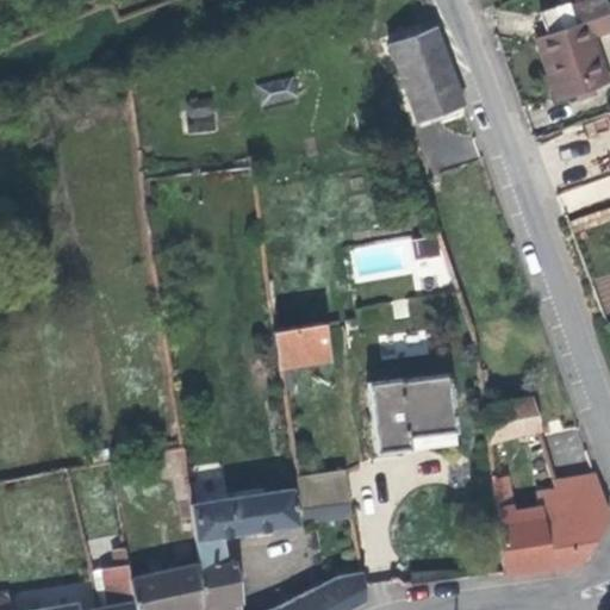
[(587,19),(609,13),(604,0),(585,0),(541,16),(547,33),(535,37),(558,101),(577,93),(579,100),(591,95),(589,89),(609,82),(593,36),(587,19)]
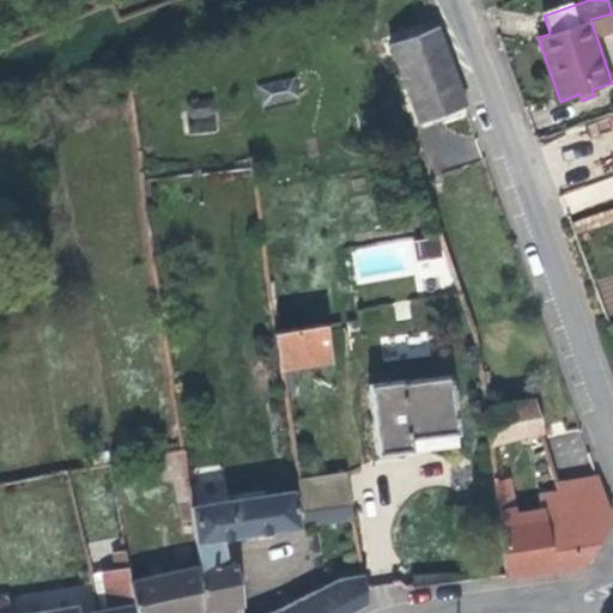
[(590,19),(596,36),(612,30),(612,13),(590,19)]
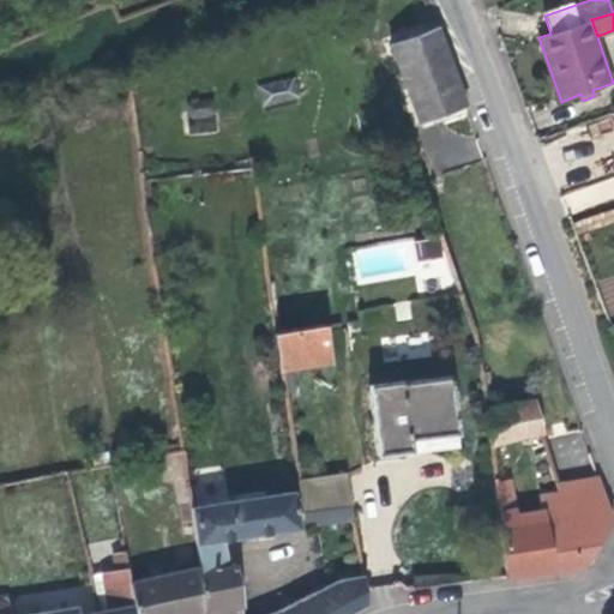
[(467,107),(437,26),(392,43),(421,124),(467,107)]
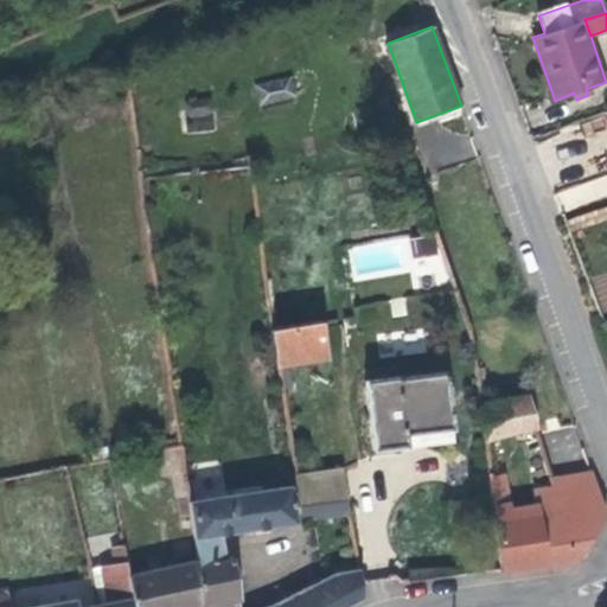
[(262,106),(296,96),(292,76),(257,85),(262,106)]
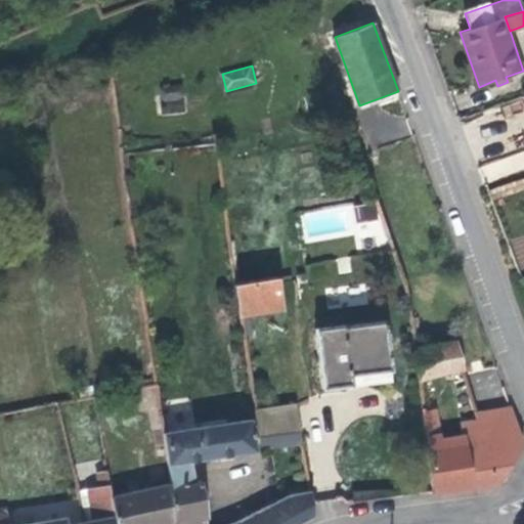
[(181,86),(162,89),(163,99),(183,97),(181,86)]
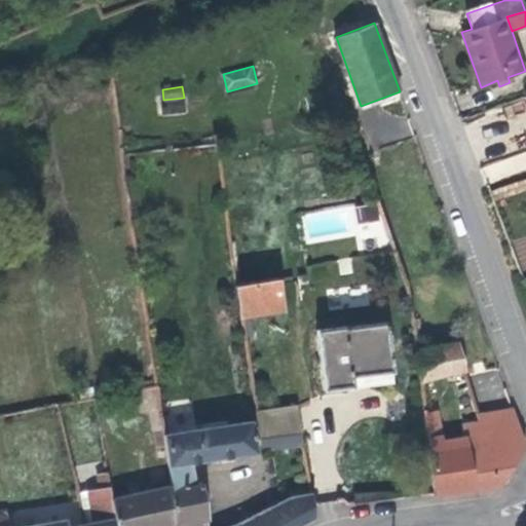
[(234,288),(238,315),(240,314),(284,308),(278,280),(234,288)]
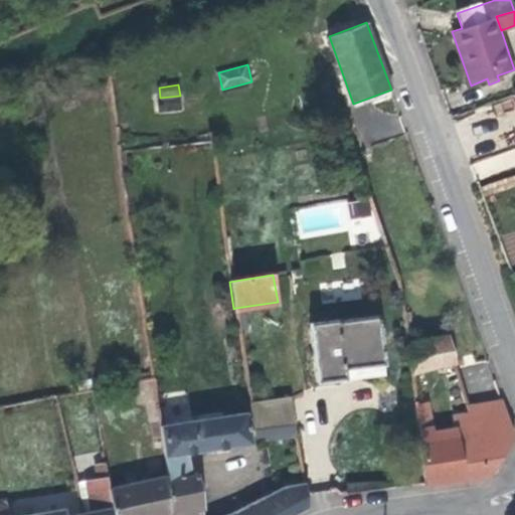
[(243,310),(236,311),(239,330),(246,329),(243,310)]
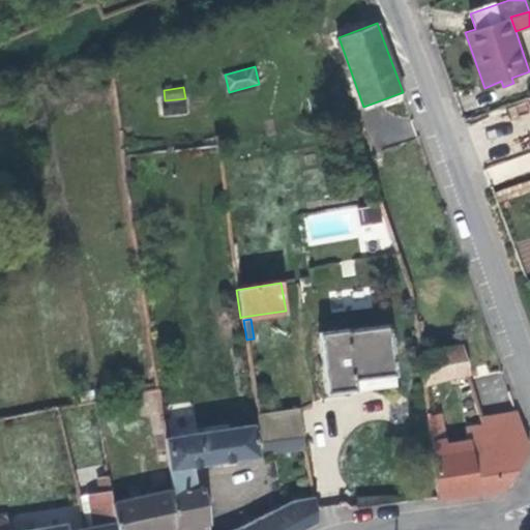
[(352,378),(393,374),(387,325),(318,331),(324,391),(353,388),(352,378)]
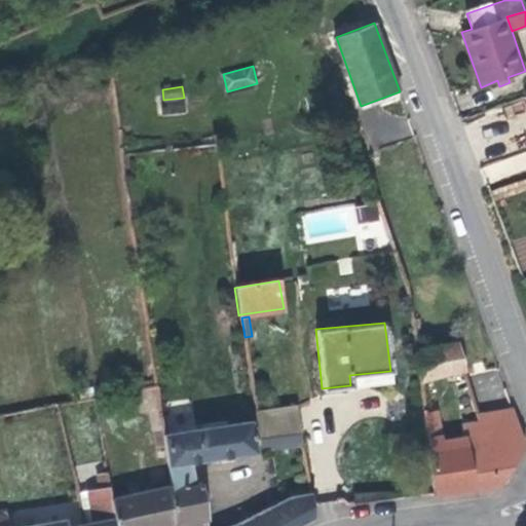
[(456,341),(416,351),(419,381),(462,372),(456,341)]
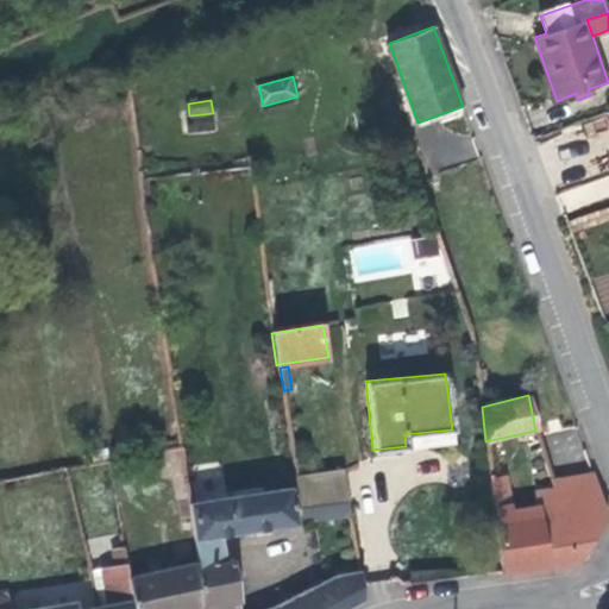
[(452,429),(405,434),(406,446),(453,441),(452,429)]
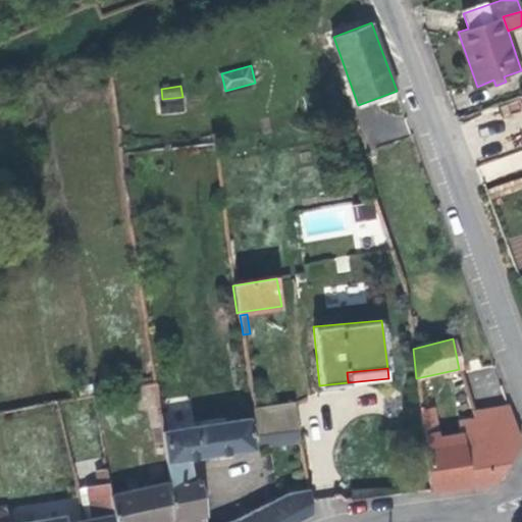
[(257,434),(270,432),(276,431),(299,429),(295,402),(254,408),(257,434)]
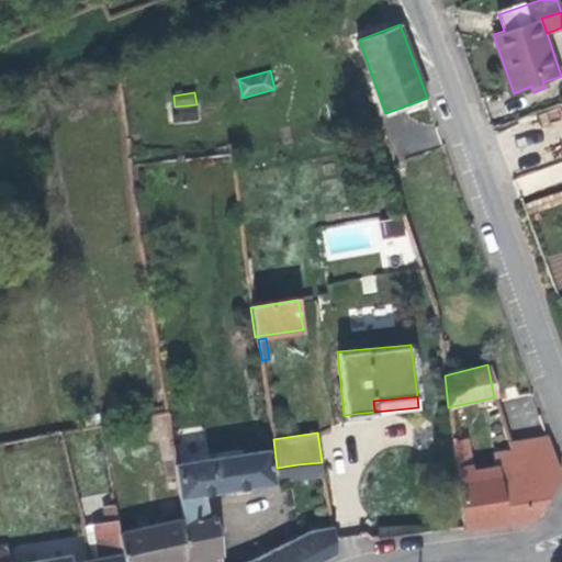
[(453,440),(459,480),(457,480),(464,529),(534,520),(561,475),(548,438),(508,445),(510,451),(493,453),(495,468),(496,474),(474,478),(473,470),(465,438),(453,440)]
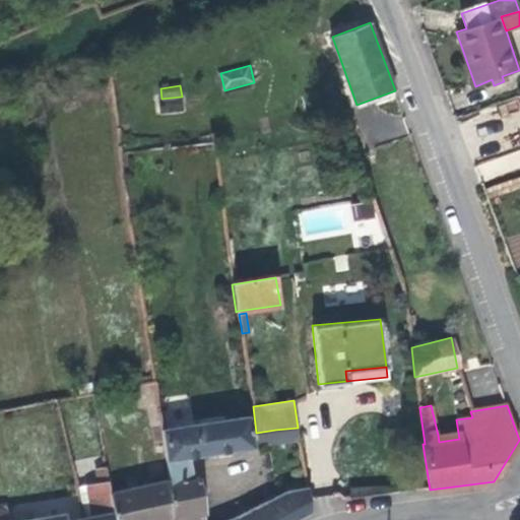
[(247,416),(161,429),(160,430),(169,479),(169,483),(192,478),(187,457),(252,447),(247,416)]
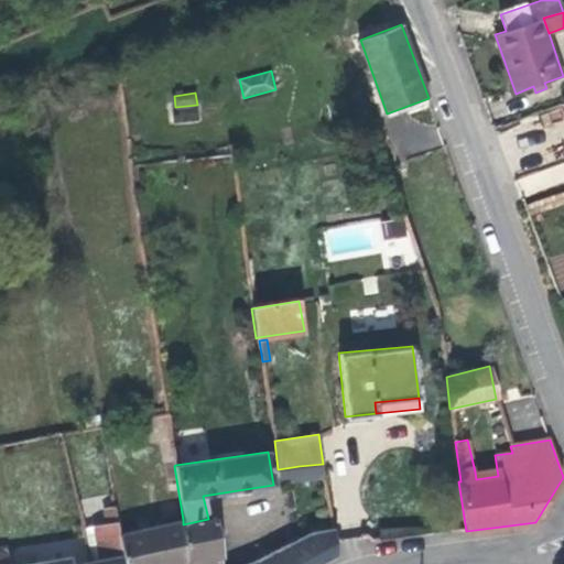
[(310,480),(323,478),(325,478),(323,464),(299,466),(300,476),(308,475),(310,480)]
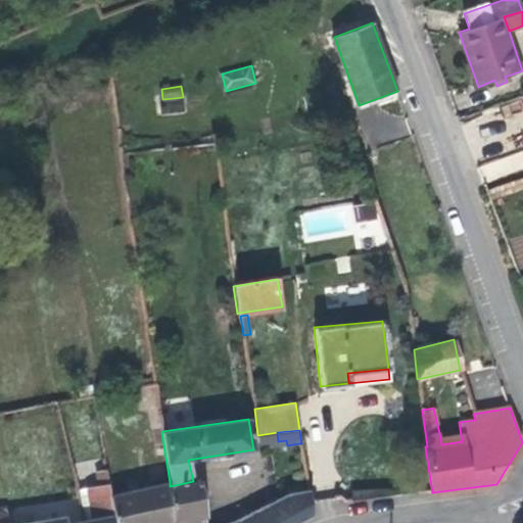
[(272,441),(271,433),(257,435),(258,443),(272,441)]
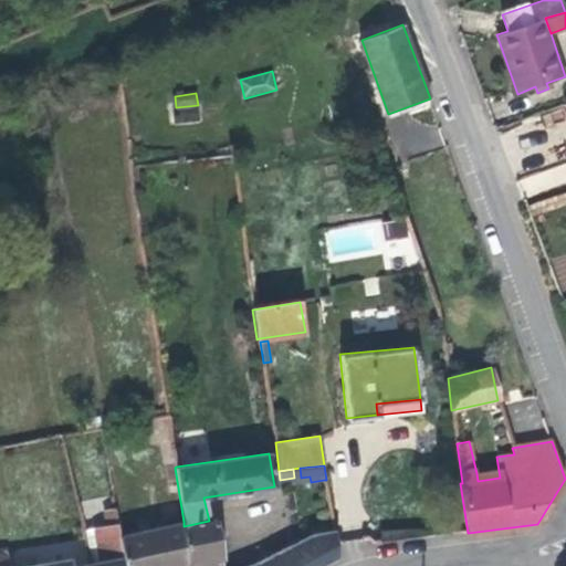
[(477,473),(478,481),(500,478),(499,471),(477,473)]
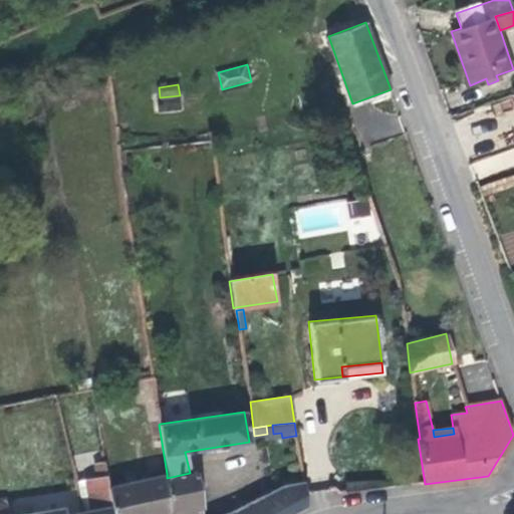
[(94,462),(96,476),(106,475),(104,461),(94,462)]
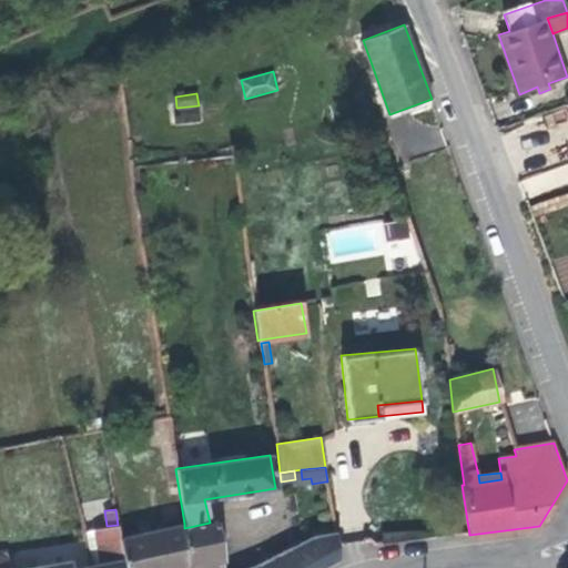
[(221,567),(220,561),(224,560),(216,520),(210,523),(184,528),(184,524),(149,531),(148,525),(139,527),(140,534),(120,538),(125,567),(191,567),(198,567),(221,567)]
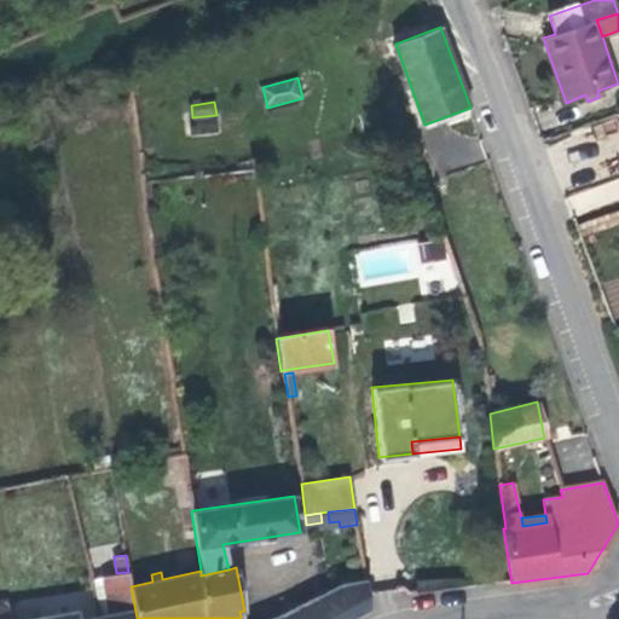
[(99,615),(79,618),(137,618),(131,586),(128,572),(116,573),(91,579),(99,615)]
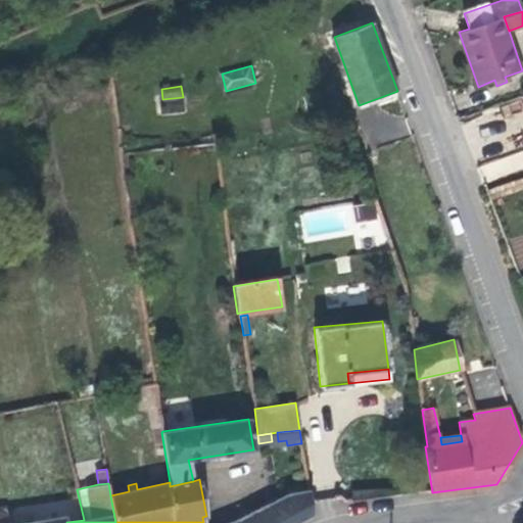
[(297,522),(312,515),(313,502),(310,490),(289,492),(247,515),(227,522),(297,522)]
